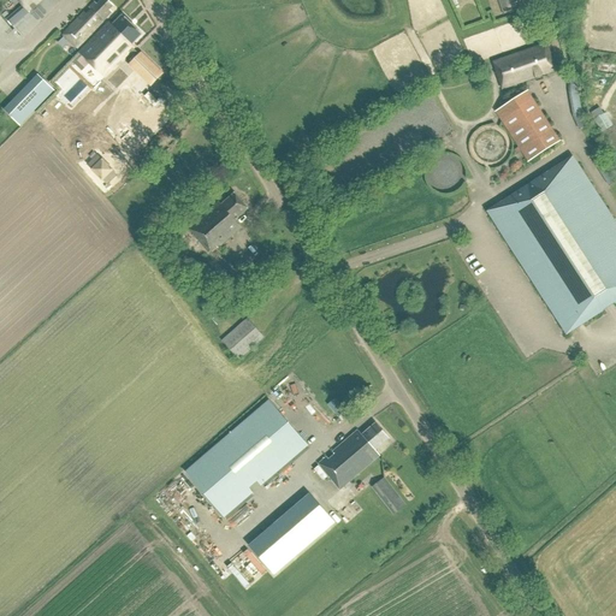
[(18,0),(28,11),(40,0),(18,0)]
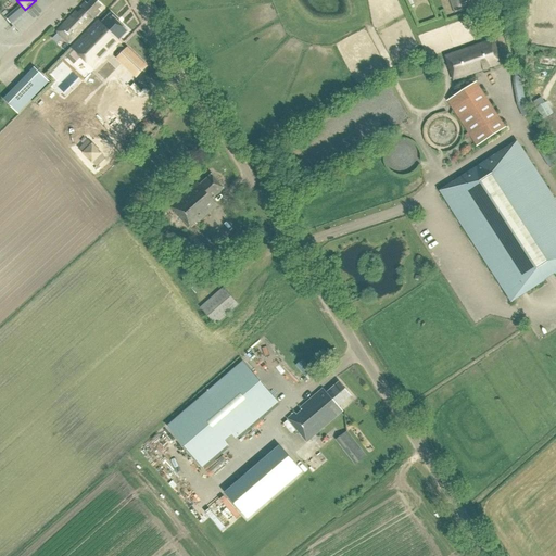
[(99,10),(102,5),(97,0),(91,0),(87,4),(85,2),(80,7),(83,9),(77,13),(76,12),(57,30),(70,43),(101,12),(99,10)]
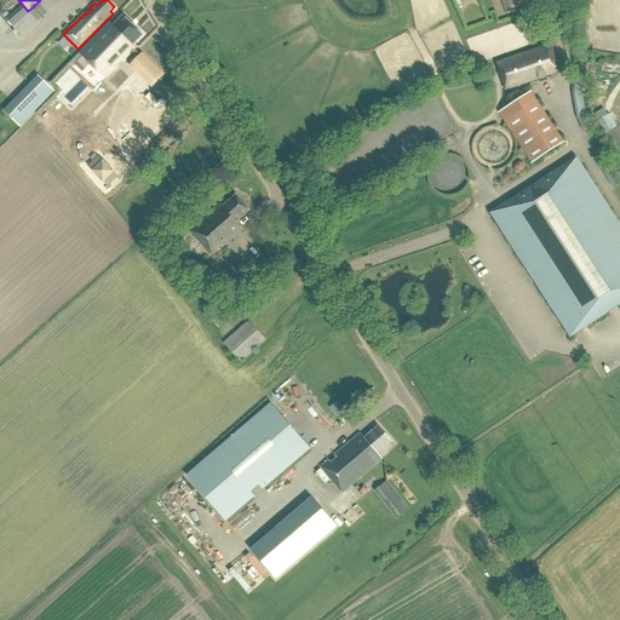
[(503,0),(507,15),(535,4),(534,0),(503,0)]
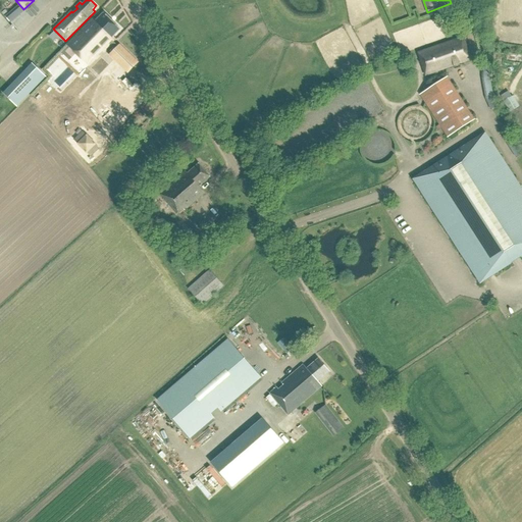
[(112,39),(120,30),(104,14),(95,22),(93,20),(68,46),(74,53),(82,46),(96,59),(114,41),(112,39)]
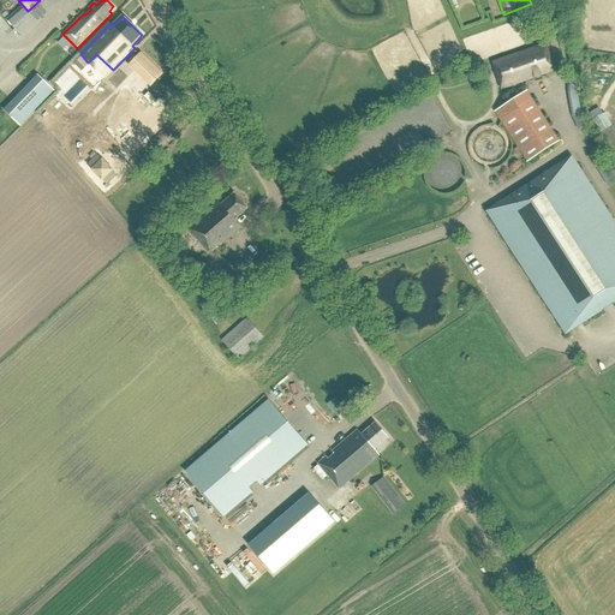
[(53,39),(24,66),(40,83),(69,55),(53,39)]
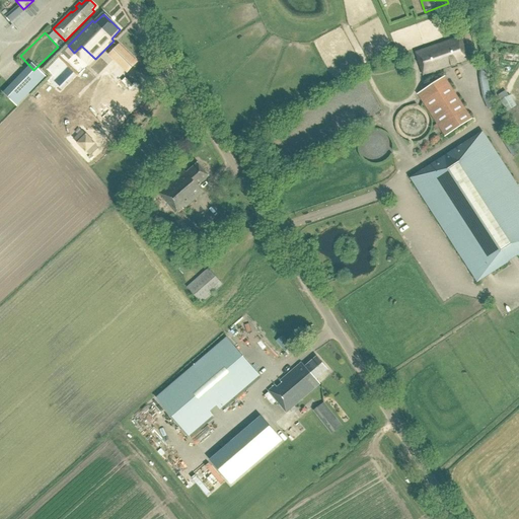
[(416,52),(424,76),(469,60),(461,36),(416,52)]
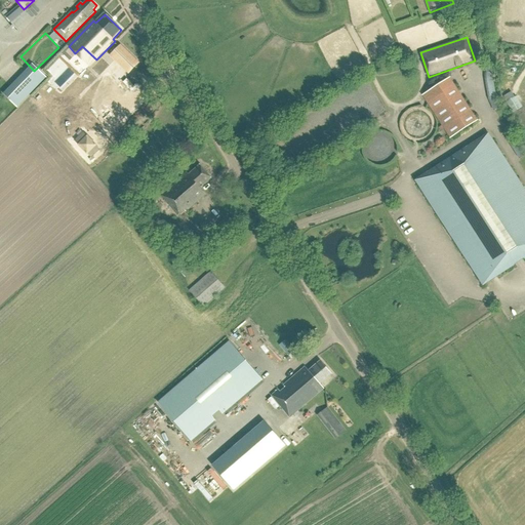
[(112,55),(116,59),(125,51),(120,47),(112,55)]
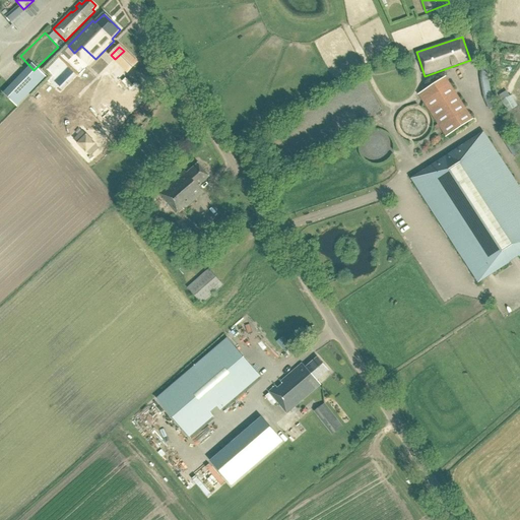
[(46,77),(40,70),(24,85),(17,79),(3,93),(17,107),(35,88),(46,77)]
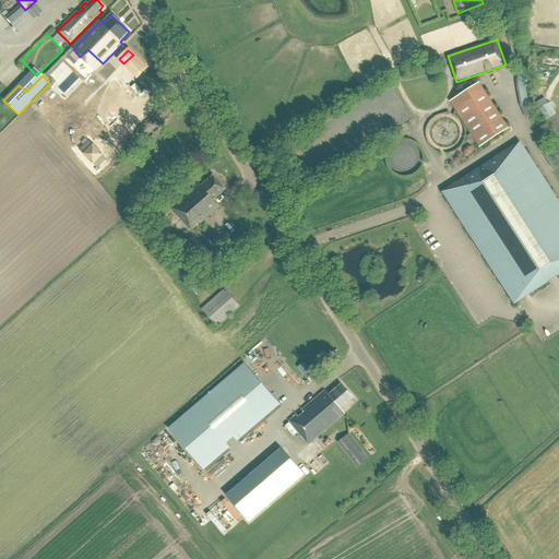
[(478,83),(450,102),(471,133),(466,137),(468,141),(473,138),(479,146),(508,128),(478,83)]
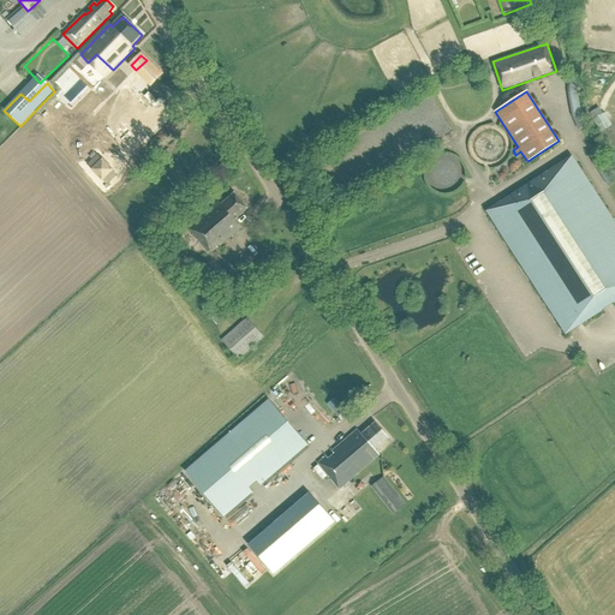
[(55,93),(43,105),(54,115),(66,102),(55,93)]
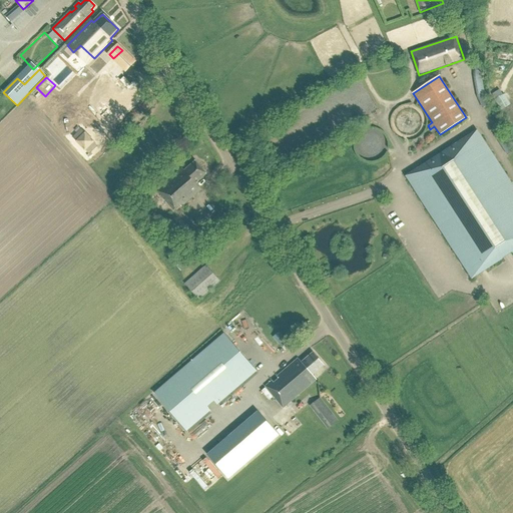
[(500,96),(494,99),(501,110),(506,107),(500,96)]
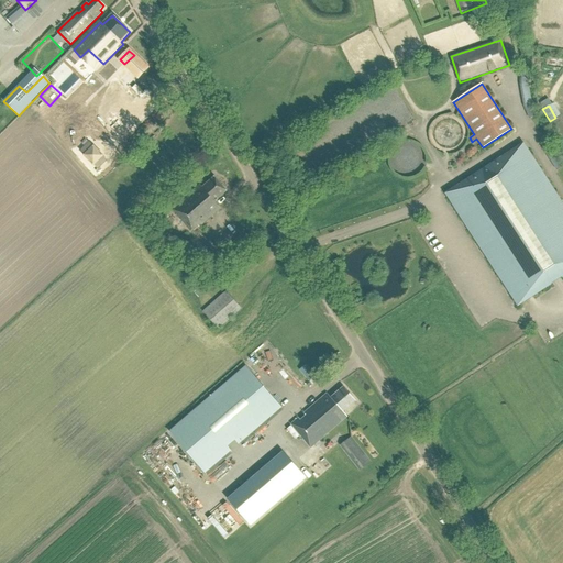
[(98,169),(108,159),(90,141),(79,151),(98,169)]
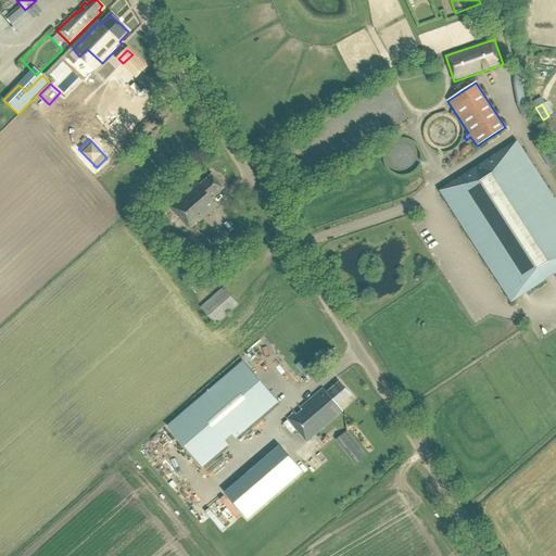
[(513,301),(555,273),(555,203),(516,142),(506,149),(442,190),(513,301)]
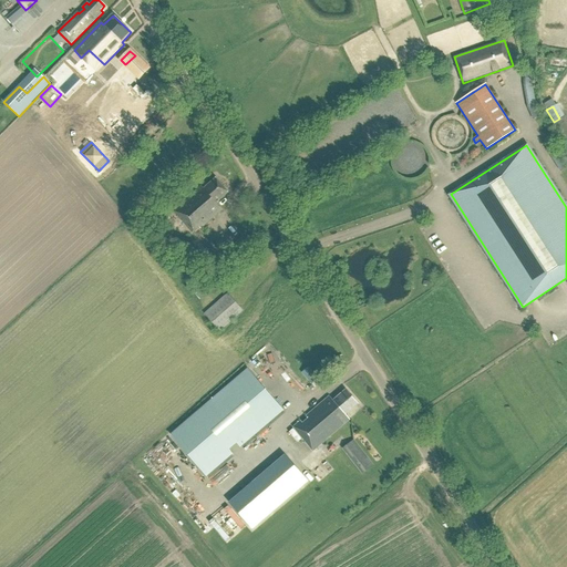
[(192,233),(197,228),(198,227),(200,229),(222,212),(215,204),(228,194),(215,178),(203,188),(202,186),(173,212),(192,233)]
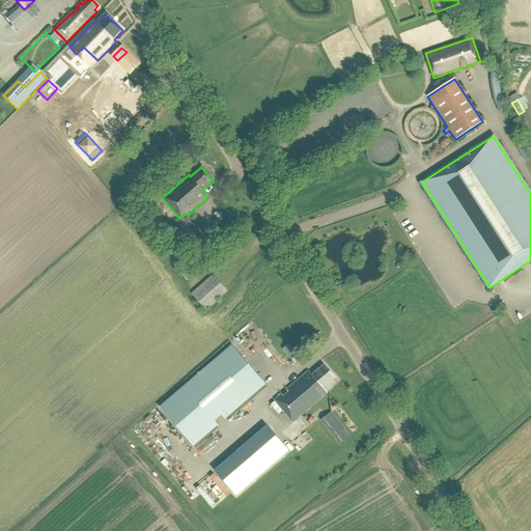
[(238,230),(230,222),(216,233),(222,243),(238,230)]
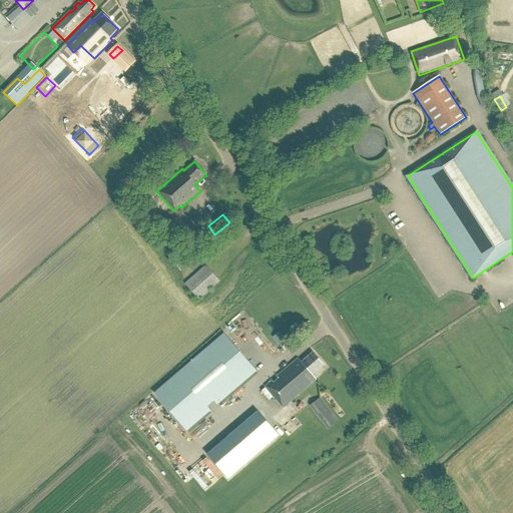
[(198,238),(192,243),(196,248),(202,243),(198,238)]
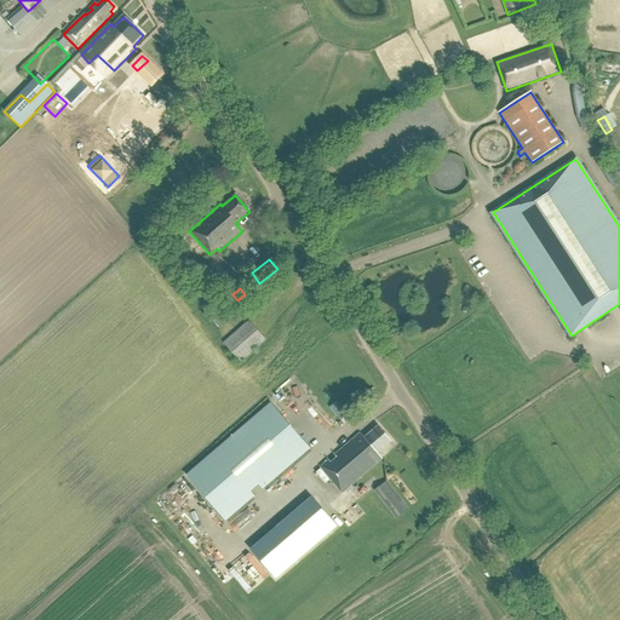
[(219,309),(210,317),(219,327),(229,319),(219,309)]
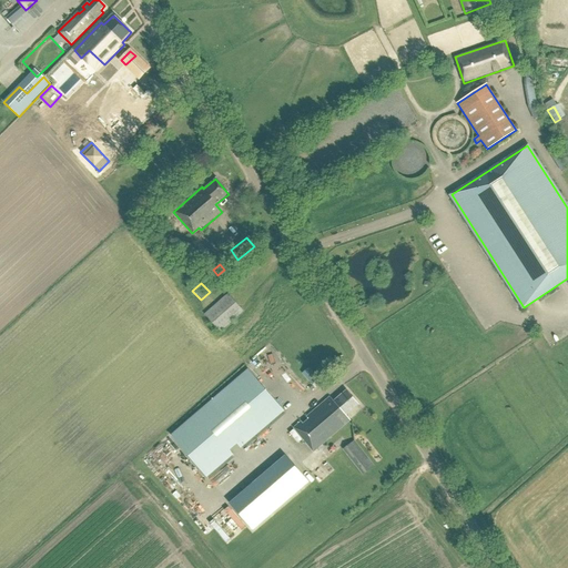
[(553,293),(537,303),(540,307),(556,297),(553,293)]
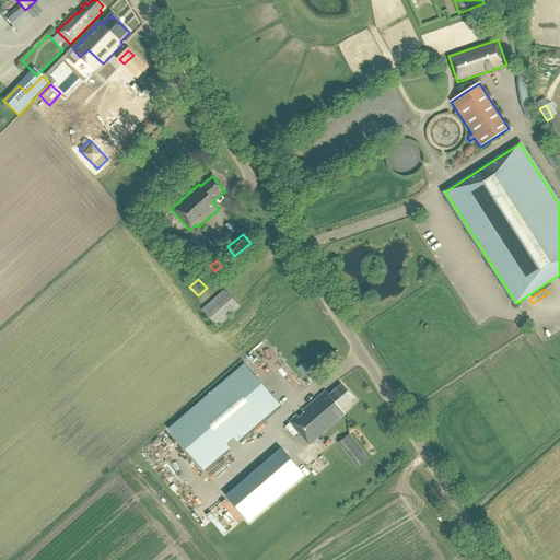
[(217,327),(240,306),(225,290),(202,310),(217,327)]
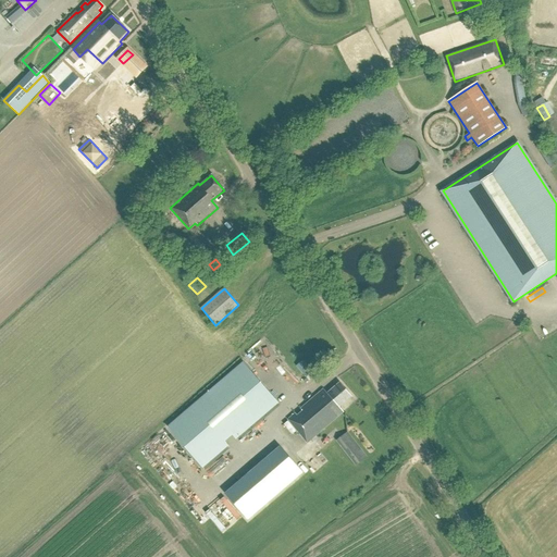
[(302,360),(296,366),(300,371),(307,364),(302,360)]
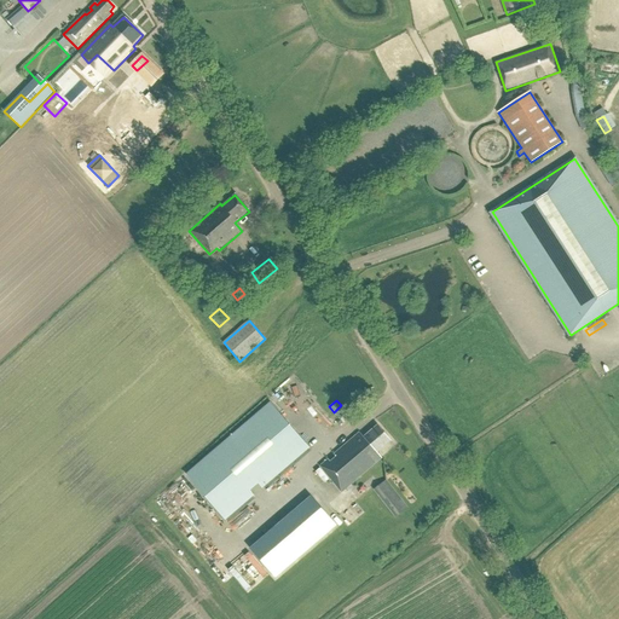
[(270,403),(186,474),(225,520),(254,496),(250,491),(258,484),(262,489),(310,449),(270,403)]
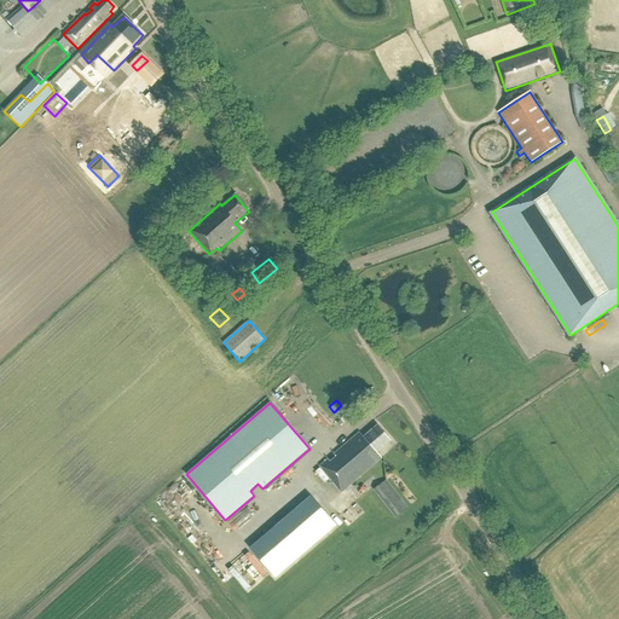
[(391,441),(377,426),(365,435),(362,432),(333,455),(336,457),(330,462),(328,460),(319,466),(340,491),(381,458),(377,452),(391,441)]
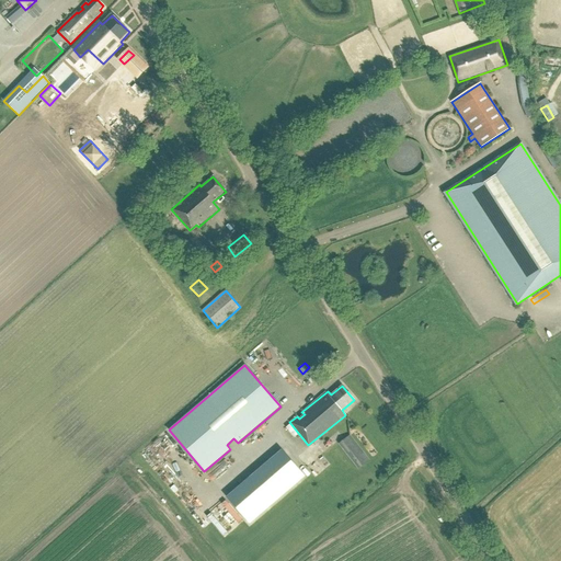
[(340,444),(358,468),(369,460),(350,435),(340,444)]
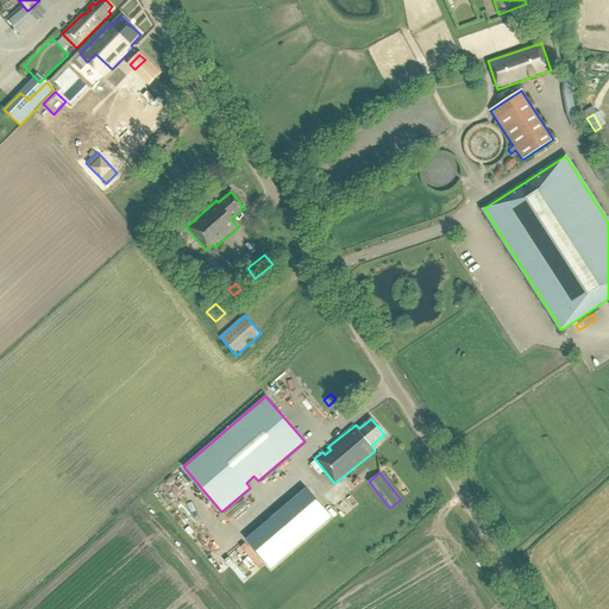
[(331,516),(306,488),(246,539),(270,567),(331,516)]
